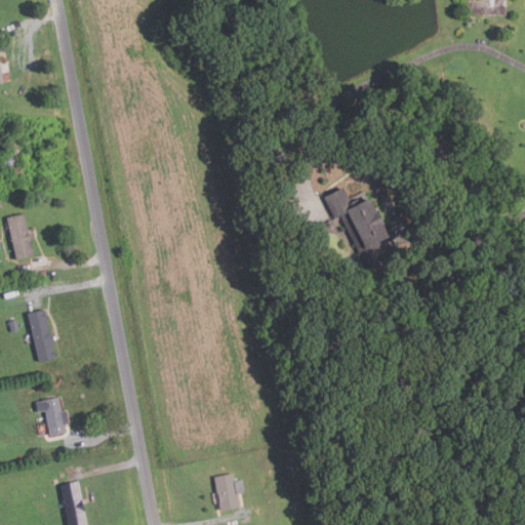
[(15,175),(13,167),(5,169),(2,154),(10,153),(8,138),(16,136),(24,173),(15,175)]
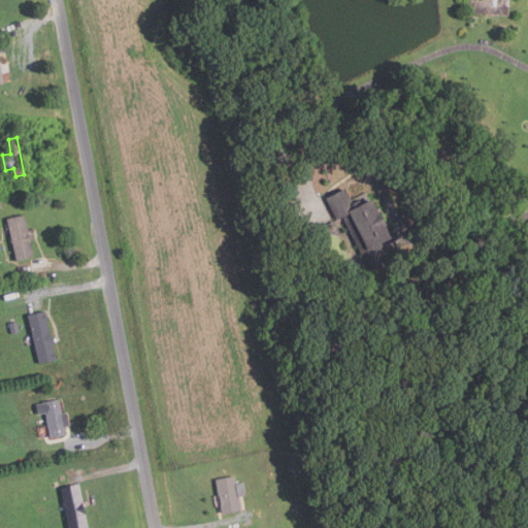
[(376,273),(366,253),(364,254),(344,216),(338,219),(328,197),(348,187),(358,206),(373,198),(393,237),(378,244),(390,267),(376,273)]
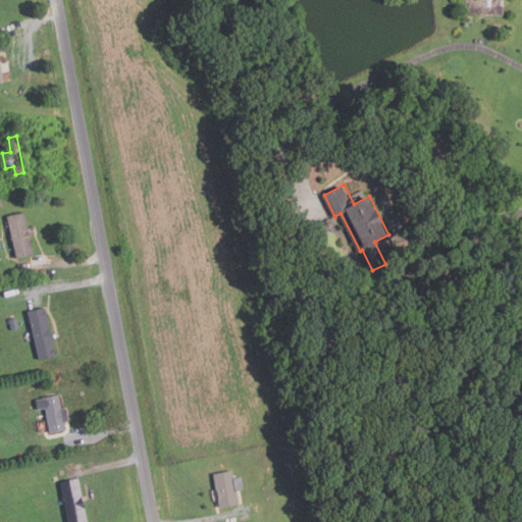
[(16,258),(6,212),(23,208),(35,254),(16,258)]
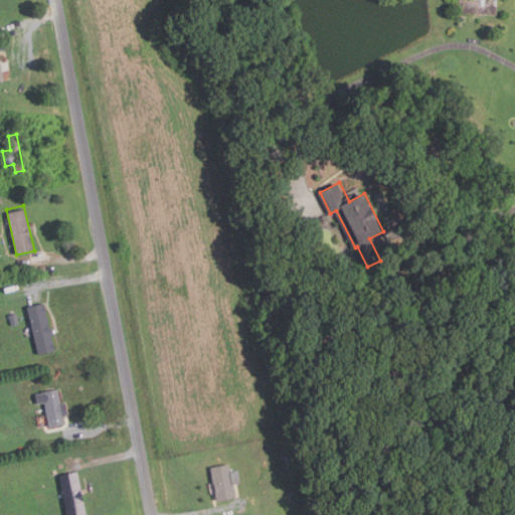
[(45,304),(56,351),(39,355),(28,308),(45,304)]
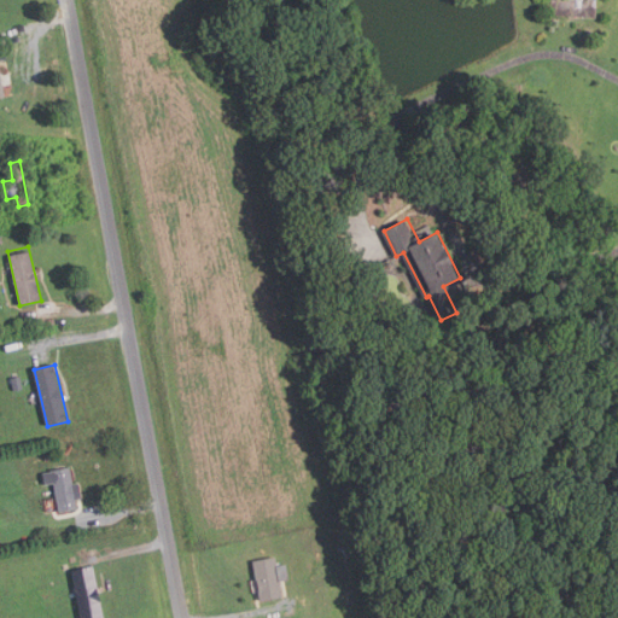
[(24,389),(13,390),(12,377),(22,375),(24,389)]
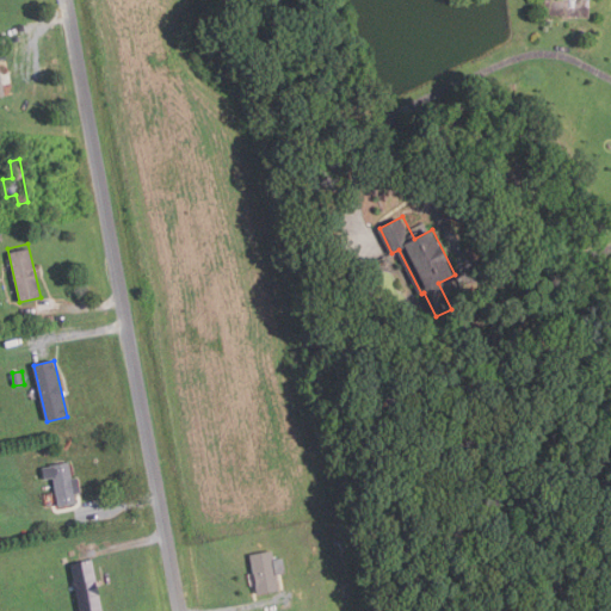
[(59,506),(50,466),(69,462),(73,479),(78,477),(81,492),(74,493),(76,504),(59,506)]
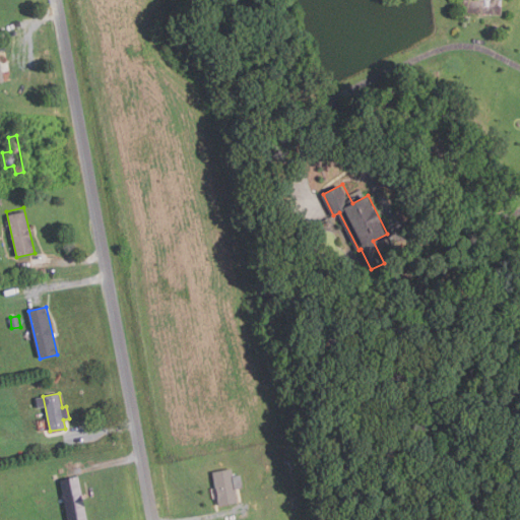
[(291,468),(288,461),(295,458),(298,465),(291,468)]
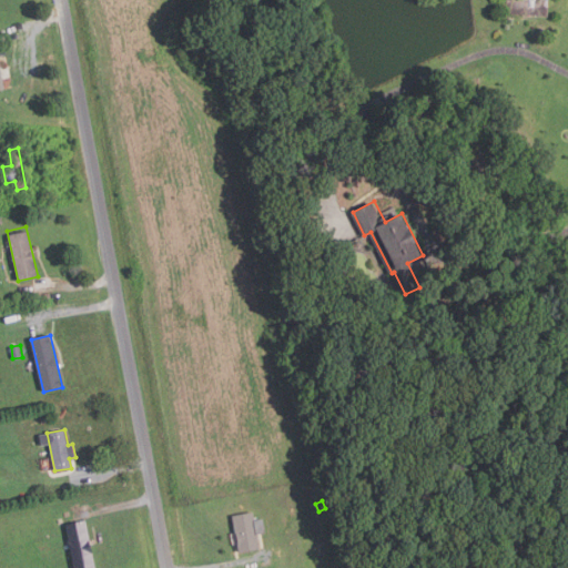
[(253,511),(261,548),(240,553),(233,515),(253,511)]
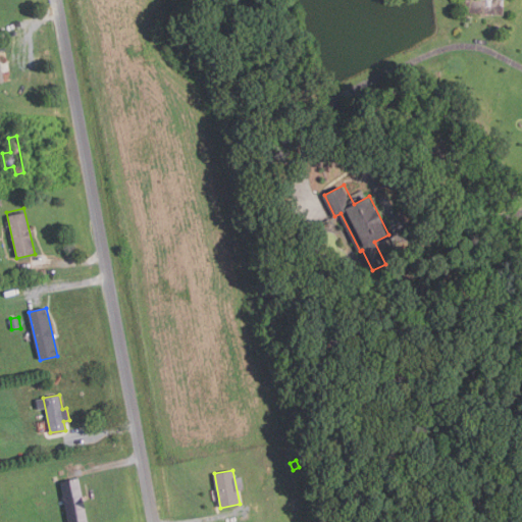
[(67,521),(60,481),(80,478),(88,521),(67,521)]
